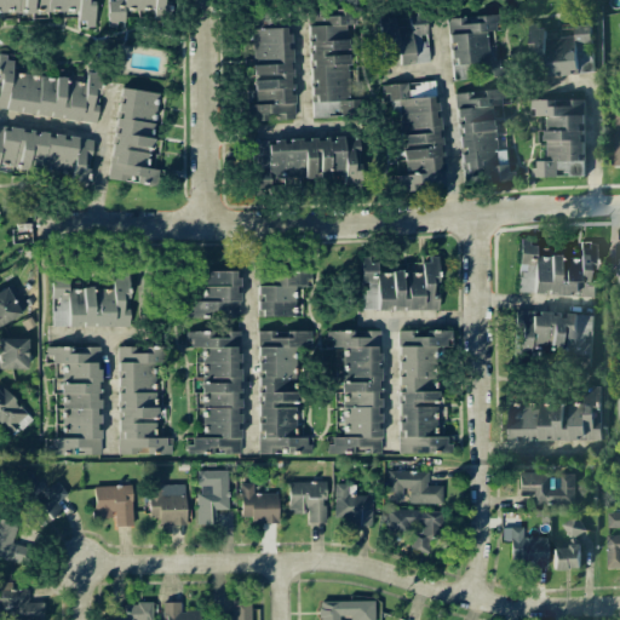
[(0,0),(0,12),(65,12),(65,16),(76,16),(76,28),(93,27),(92,0),(0,0)]
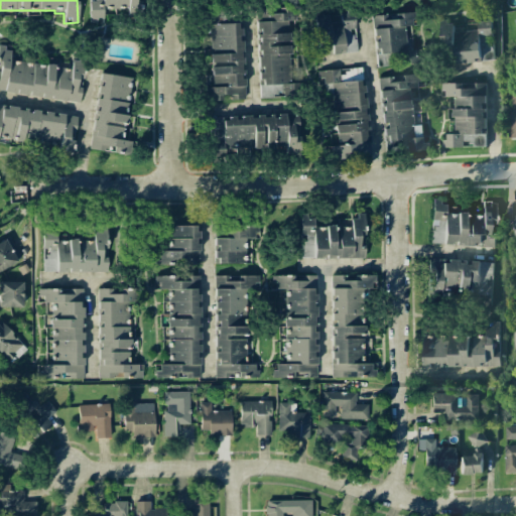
[(103,8),(134,9),(134,0),(89,0),(89,22),(103,22),(103,8)]
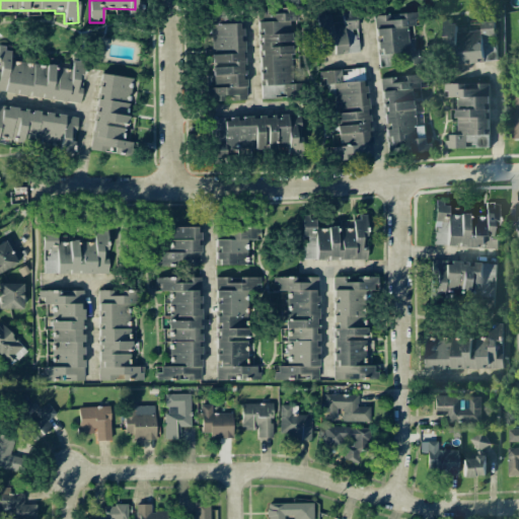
[(262,97),(294,95),(291,44),(296,43),(295,33),(289,33),(288,20),(296,20),(295,9),(256,11),(262,97)]
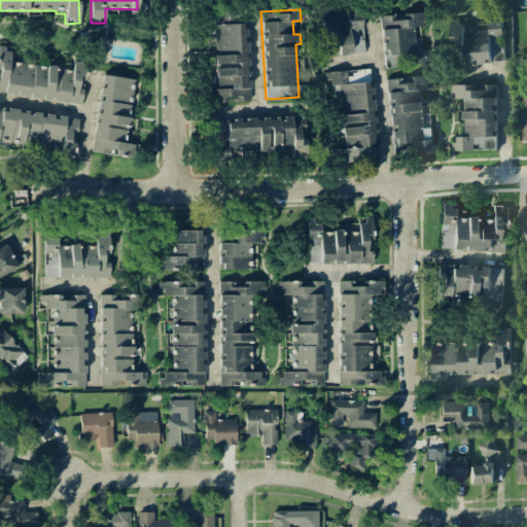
[(364,54),(361,12),(347,13),(348,22),(337,23),(336,15),(328,15),(327,10),(320,10),(324,57),(364,54)]
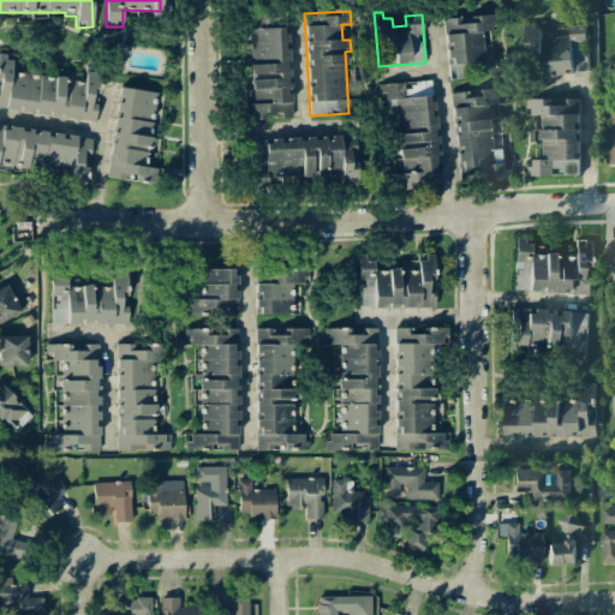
[(287,27),(267,28),(267,13),(249,15),(252,105),(244,105),(244,120),(291,119),(287,27)]
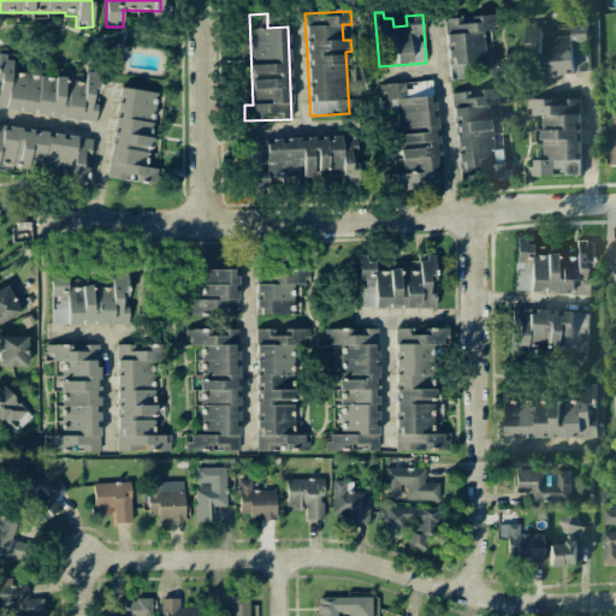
[(444,17),(448,80),(496,77),(496,59),(485,60),(483,31),(491,30),(491,16),(444,17)]
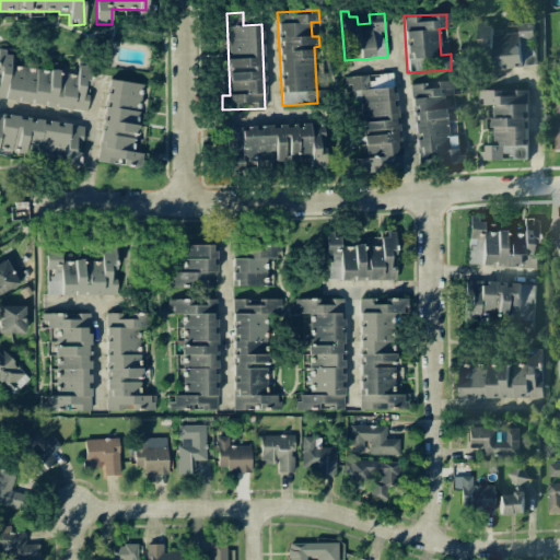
[(533,24),(491,26),(491,21),(477,22),(479,55),(487,55),(488,69),(535,66),(535,54),(534,54),(533,24)]
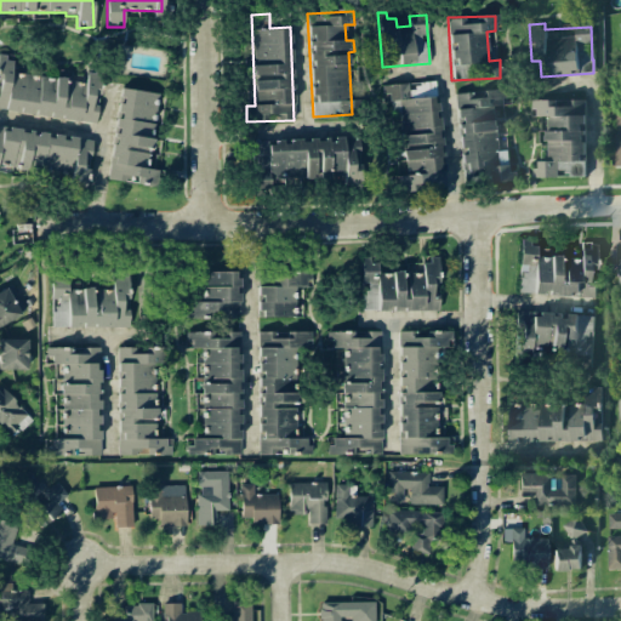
[(0,109),(95,123),(102,74),(86,72),(85,81),(11,73),(13,56),(0,53),(0,109)]
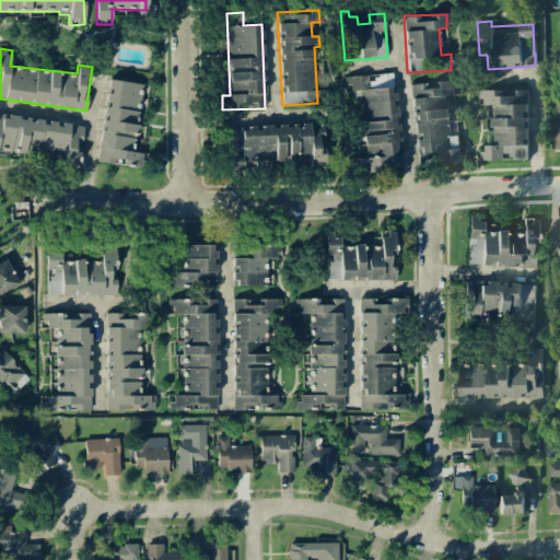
[(400,170),(395,86),(368,89),(366,74),(343,77),(345,92),(351,91),(352,103),(361,102),(363,144),(357,146),(359,173),(400,170)]
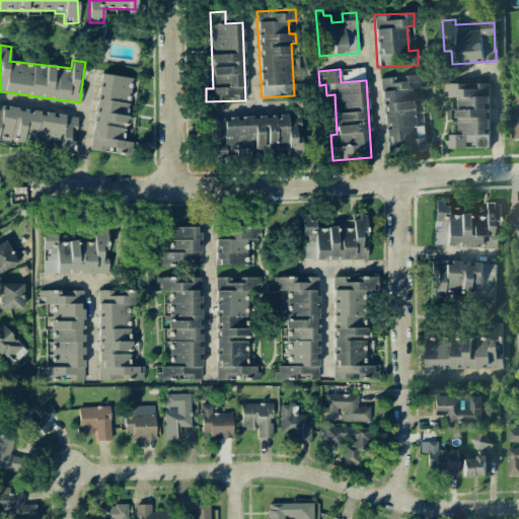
[(89,150),(129,155),(131,142),(124,140),(132,78),(99,73),(97,93),(89,150)]
